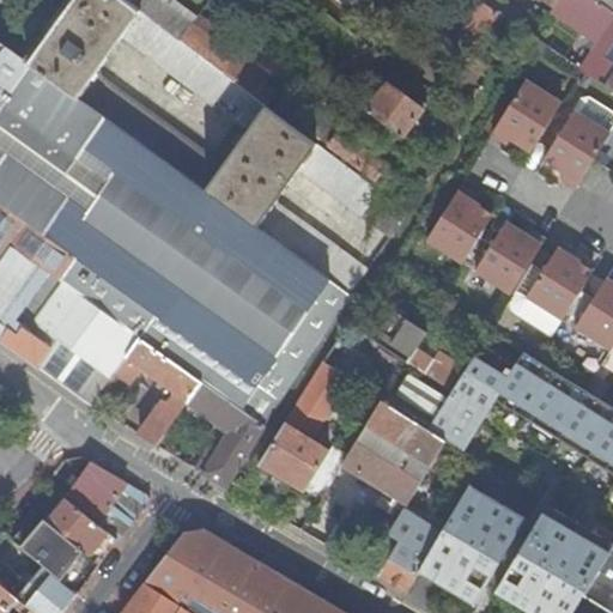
[(298,129),(266,105),(181,41),(127,0),(72,0),(29,60),(351,293),(368,269),(274,202),(299,169),(390,237),(408,212),(298,129)]
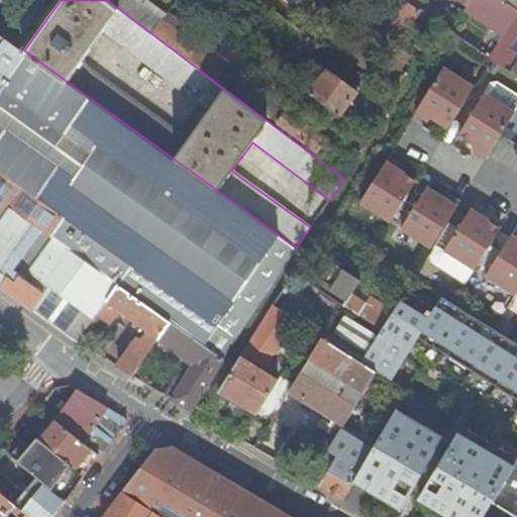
[(107,0),(152,34),(165,17),(151,7),(149,8),(140,1),(140,0),(107,0)]
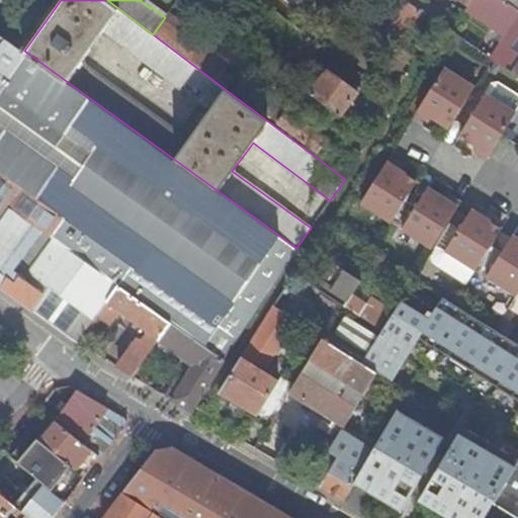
[(392,0),(382,26),(405,34),(416,7),(396,0),(392,0)]
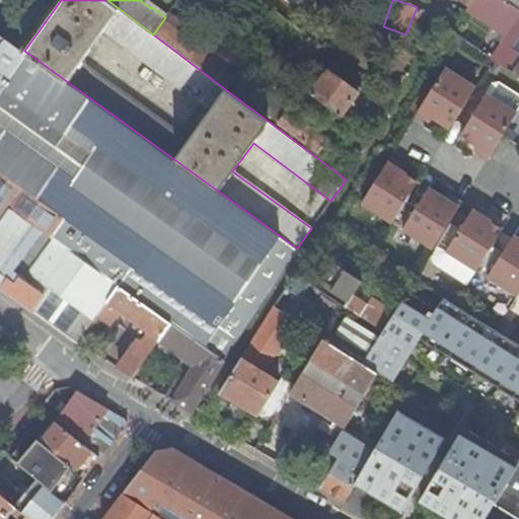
[(469,4),(463,0),(449,0),(465,10),(469,4)]
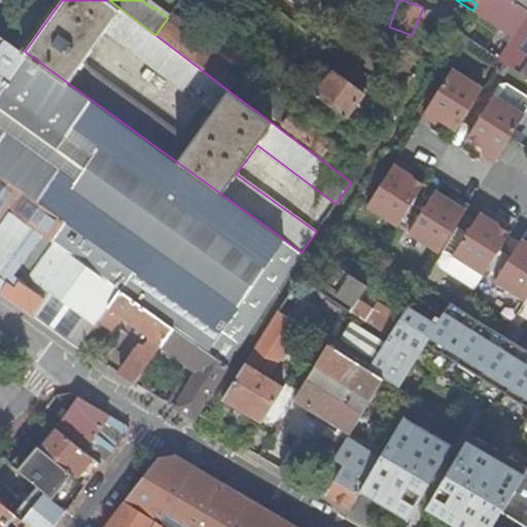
[(470,0),(477,4),(501,21),(483,48),(526,78),(526,8),(514,0),(470,0)]
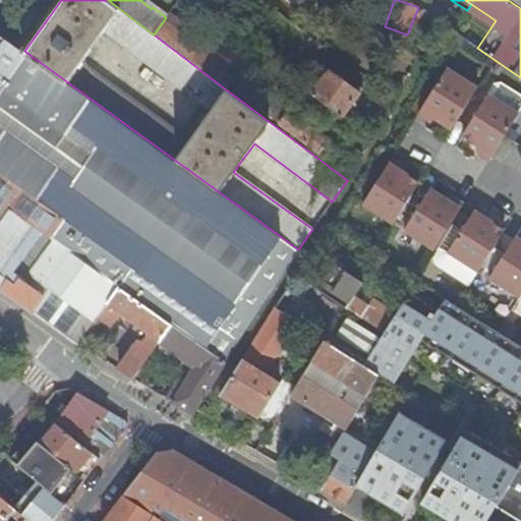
[(520,0),(508,0),(520,8),(520,0)]
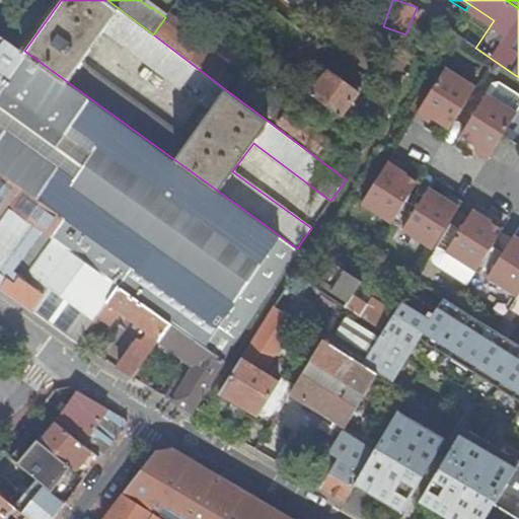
[(469,4),(465,10),(451,30),(475,48),(494,20),(469,4)]
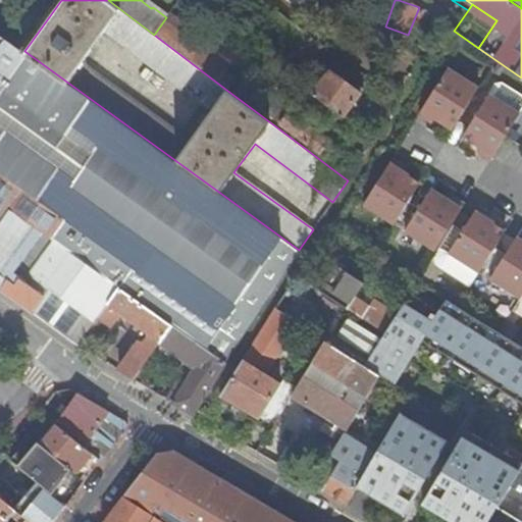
[(154,35),(226,90),(235,80),(223,71),(232,59),(212,45),(210,48),(167,16),(166,17),(154,35)]
